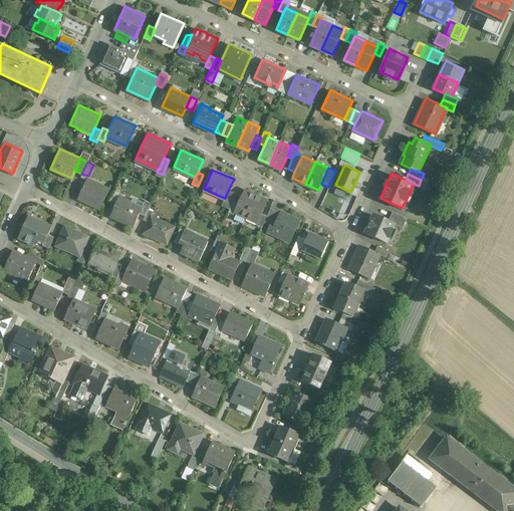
[(108,189),(86,179),(83,185),(82,187),(77,198),(99,208),(108,189)]
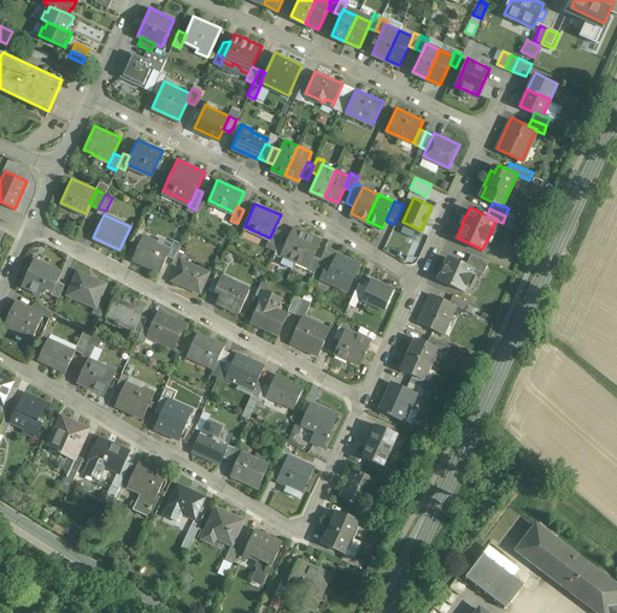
[(283,230),(275,227),(270,237),(269,237),(265,246),(275,249),(280,239),(283,230)]
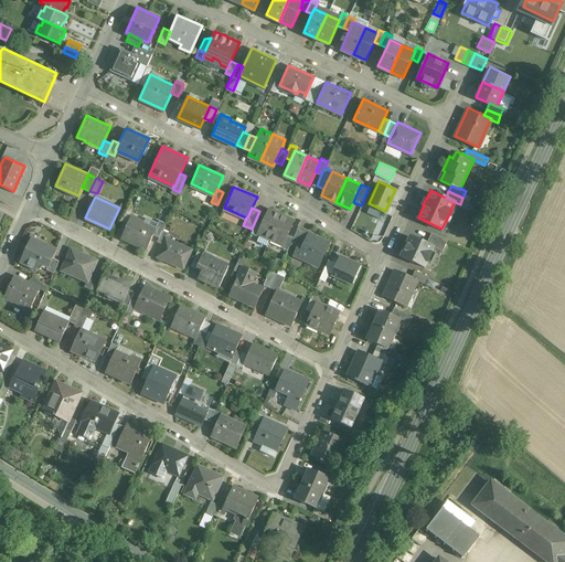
[(281,213),(268,208),(262,222),(257,232),(258,232),(270,237),(281,213)]
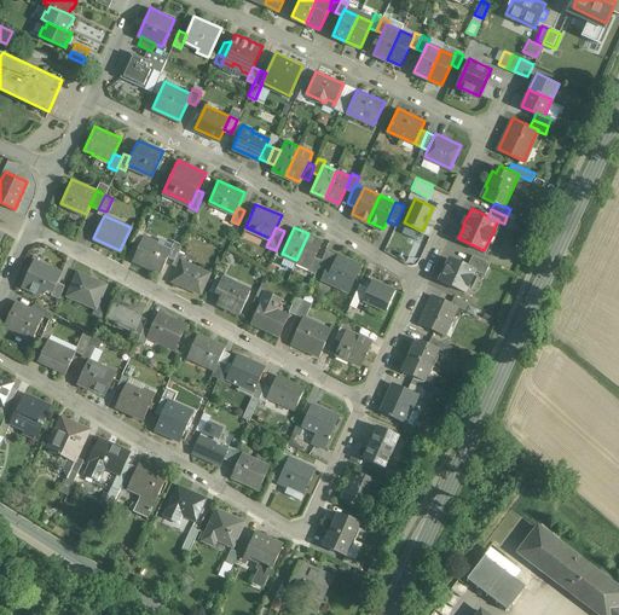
[(322,239),(308,233),(296,260),(310,266),(314,255),(322,239)]
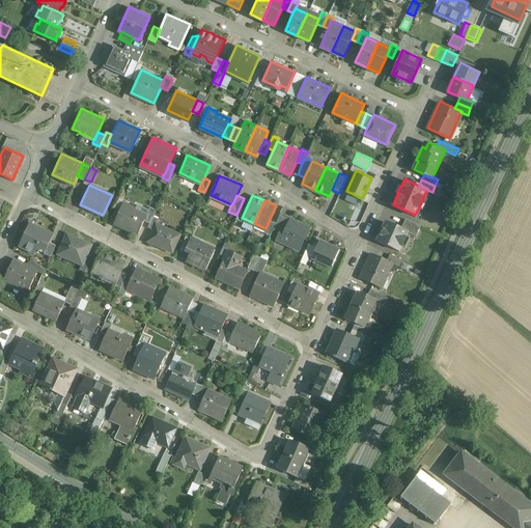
[(135,207),(122,202),(114,222),(138,232),(144,219),(146,213),(145,212),(145,214),(134,210),(135,207)]
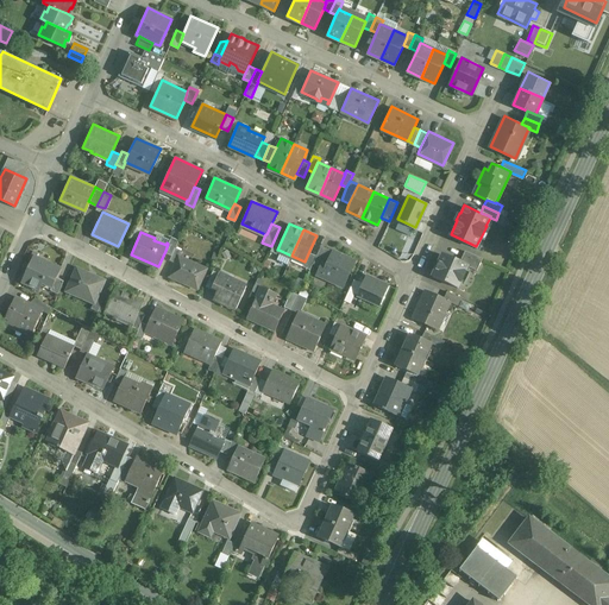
[(179,239),(171,235),(168,244),(165,251),(171,253),(175,246),(179,239)]
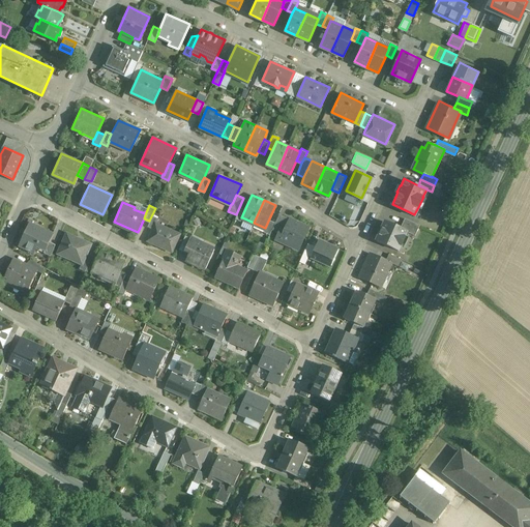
[(236,214),(235,217),(241,221),(242,217),(241,217),(245,208),(240,205),(236,214)]
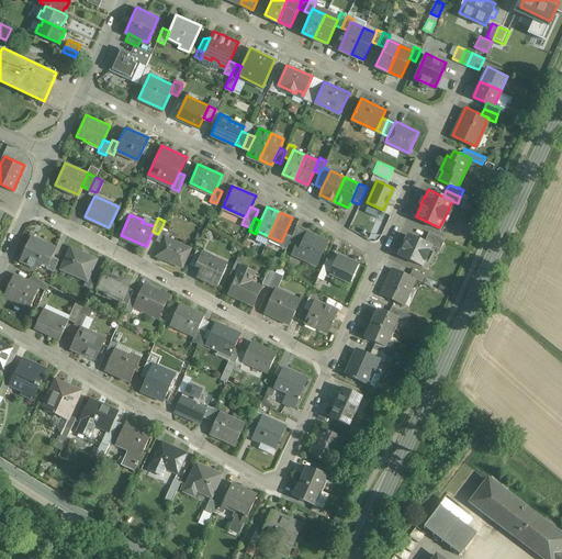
[(306,232),(295,226),(292,235),(289,243),(295,246),(299,241),(302,242),(306,232)]
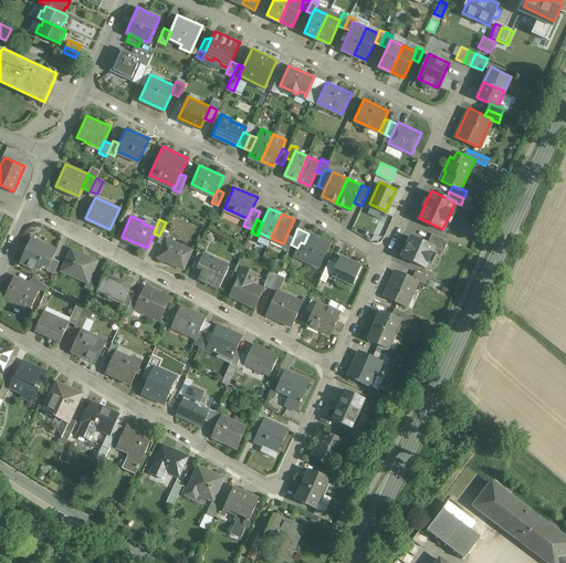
[(169,231),(163,229),(159,236),(157,241),(164,243),(166,237),(167,237),(169,231)]
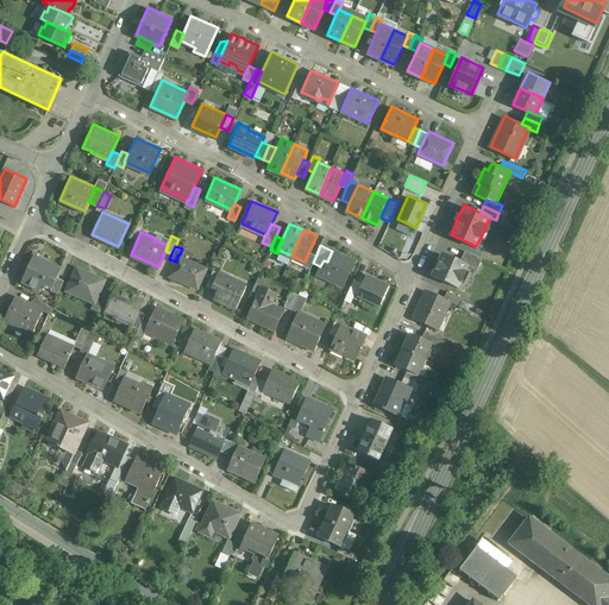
[(482,257),(465,249),(459,260),(468,264),(477,269),(482,257)]
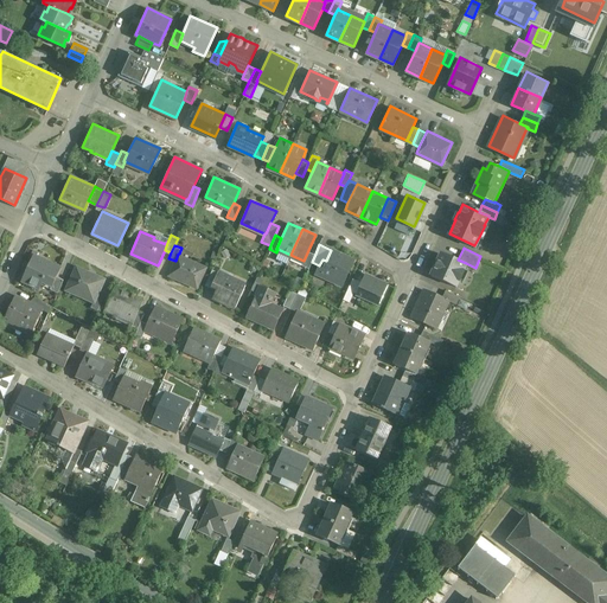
[(315,254),(308,250),(304,261),(301,264),(308,267),(312,262),(315,254)]
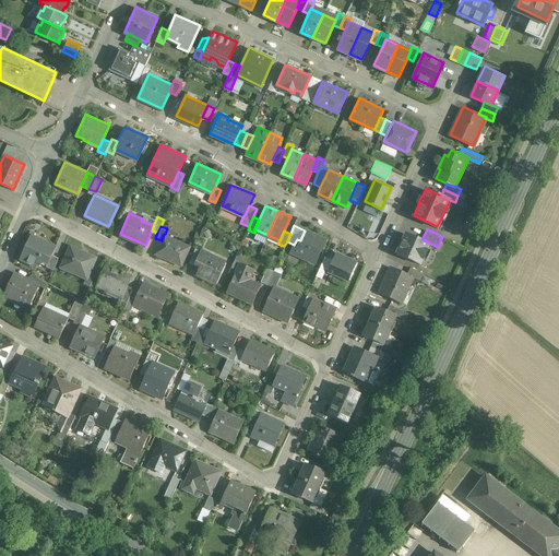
[(325,238),(314,233),(313,235),(305,231),(300,240),(297,239),(294,245),(292,249),(316,260),(325,238)]
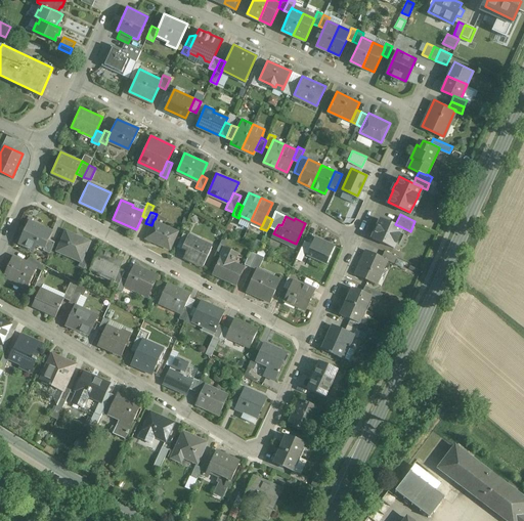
[(395,224),(381,217),(372,236),(393,247),(402,227),(395,224)]
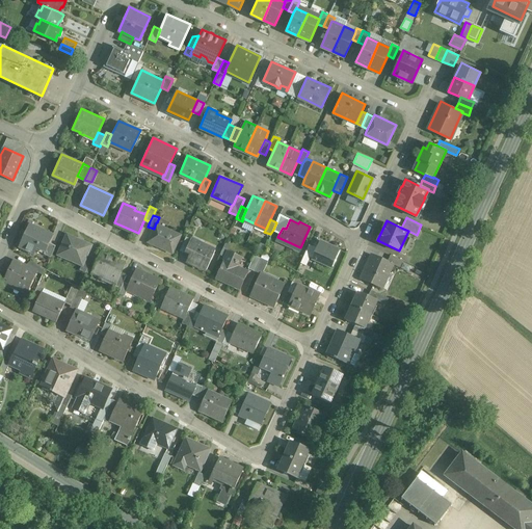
[(53,233),(29,222),(19,245),(34,252),(36,246),(45,250),(46,250),(50,241),(53,233)]
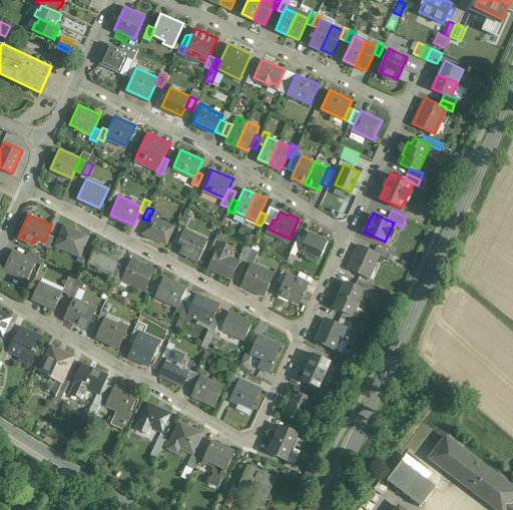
[(151,214),(150,214),(148,220),(143,231),(165,241),(173,225),(151,214)]
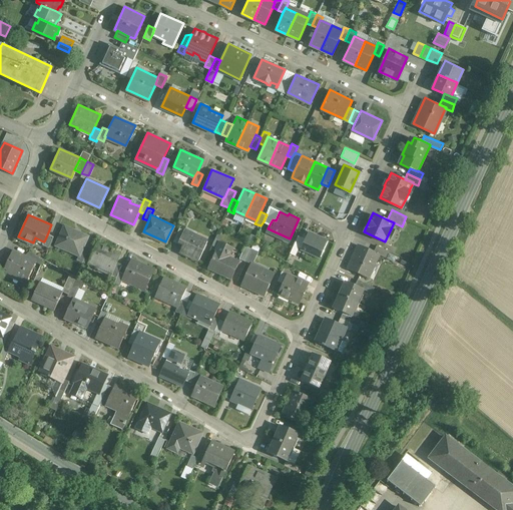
[(87,234),(64,224),(56,243),(79,253),(82,247),(87,234)]
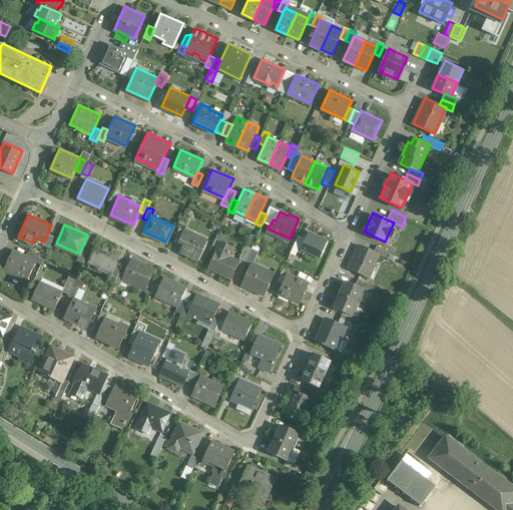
[(184,228),(179,226),(174,238),(179,240),(184,228)]
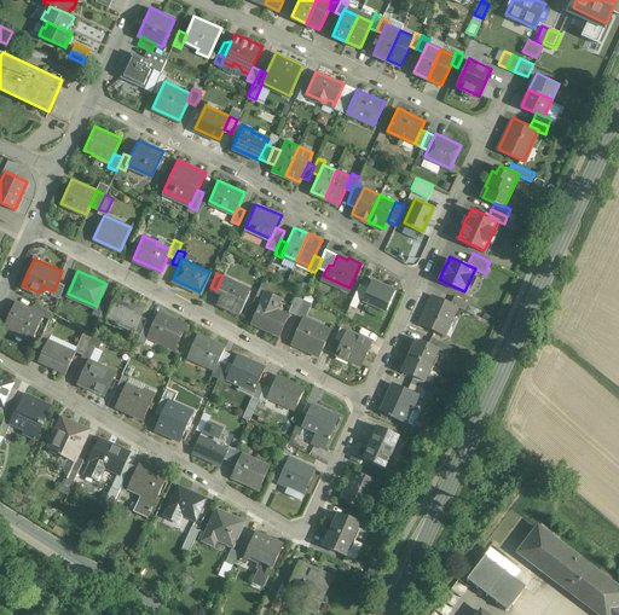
[(250,289),(223,276),(217,290),(221,293),(217,302),(239,313),(250,289)]
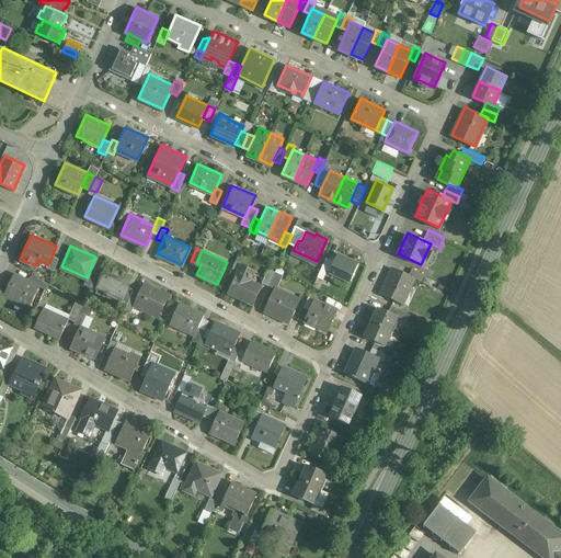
[(358,261),(338,252),(334,260),(329,270),(351,280),(358,261)]
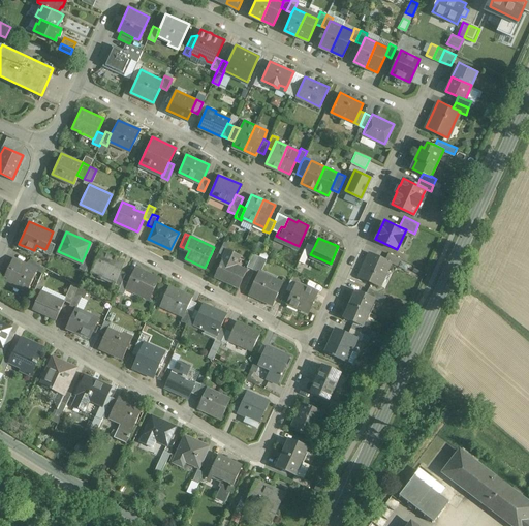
[(50,240),(45,249),(44,249),(43,251),(50,254),(55,243),(50,240)]
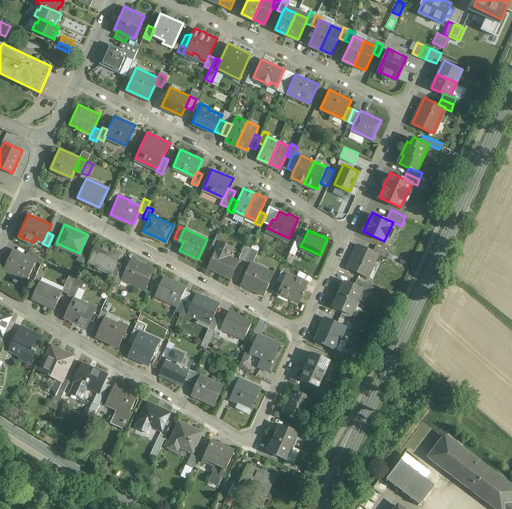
[(305,237),(297,234),(289,251),(294,254),(298,245),(300,246),(305,237)]
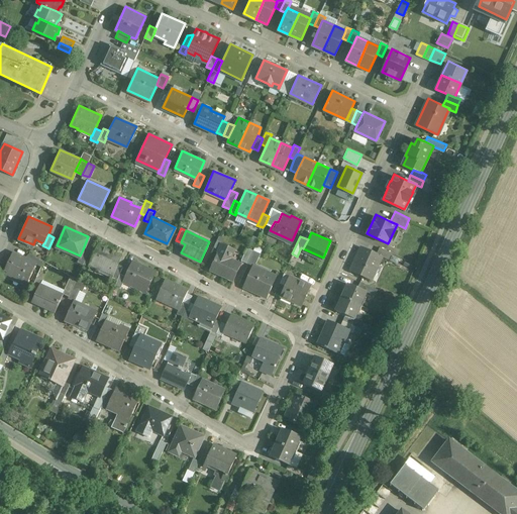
[(222,241),(217,238),(213,246),(218,248),(221,242),(222,241)]
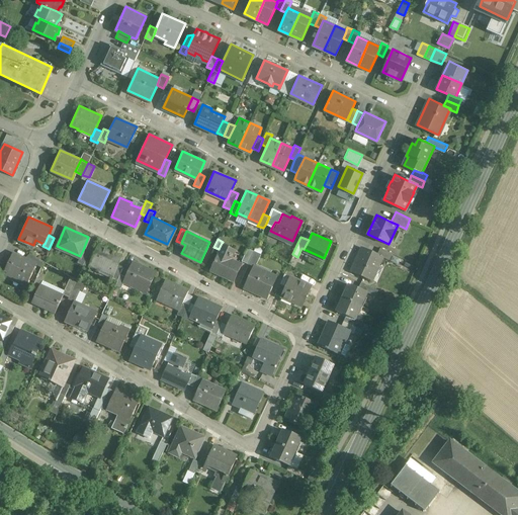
[(235,248),(222,243),(219,249),(220,249),(210,269),(234,279),(241,263),(230,258),(235,248)]
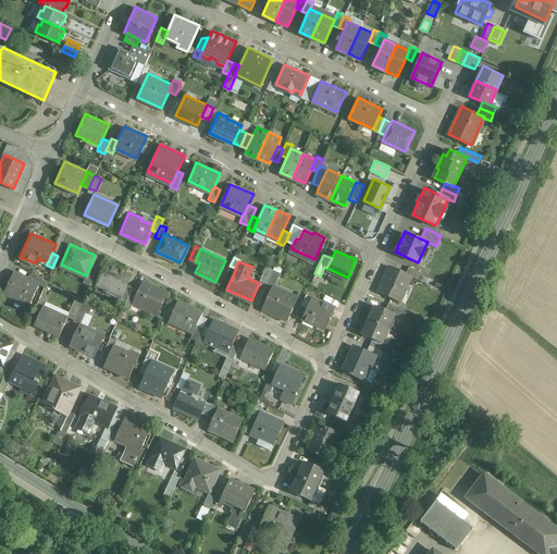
[(122,270),(107,262),(96,286),(103,290),(103,291),(107,292),(120,297),(126,283),(124,282),(128,272),(123,270),(124,270),(122,269),(122,270)]
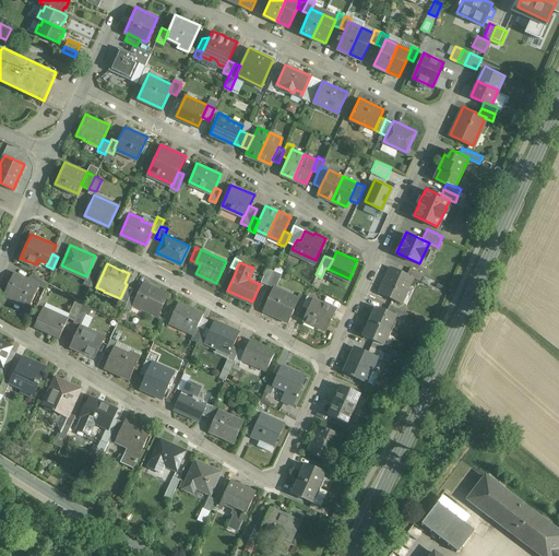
[(407,272),(391,265),(379,292),(401,302),(413,275),(407,272)]
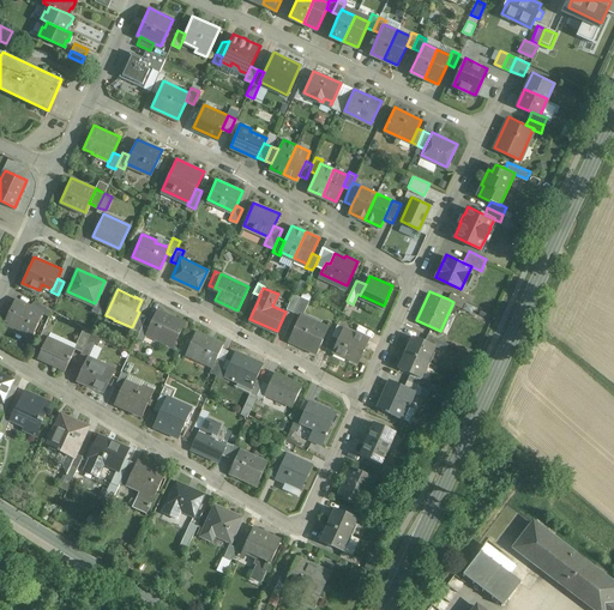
[(465,299),(451,291),(447,299),(453,302),(462,307),(465,299)]
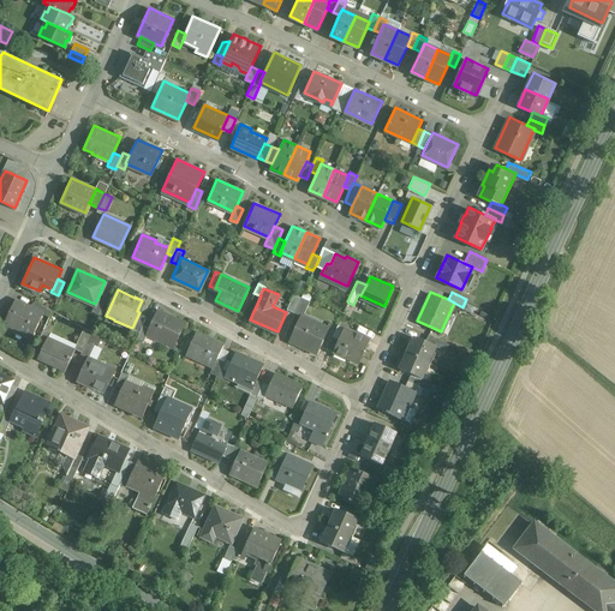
[(302,297),(293,293),(287,307),(294,311),(302,297)]
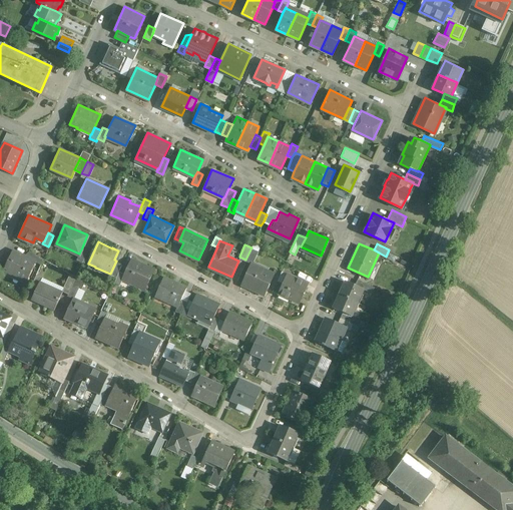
[(87,249),(82,247),(79,253),(76,259),(82,261),(87,249)]
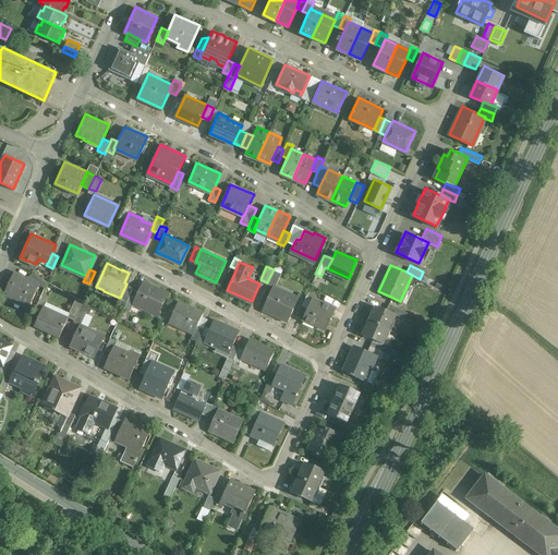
[(274,269),(267,282),(273,286),(275,286),(281,273),(274,269)]
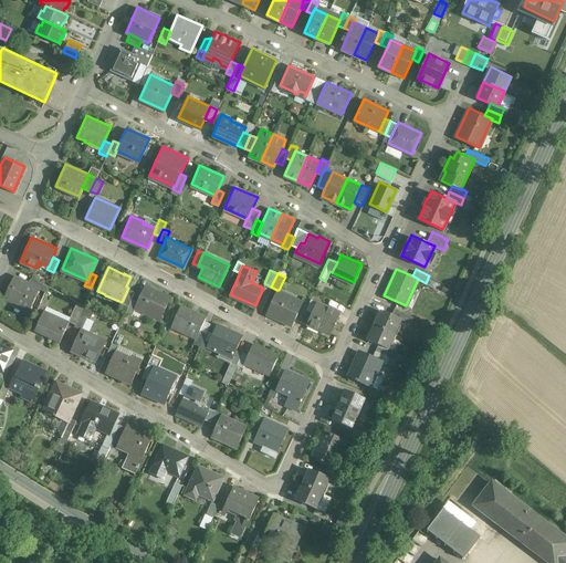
[(27,281),(14,274),(9,285),(12,287),(7,300),(17,304),(18,301),(30,306),(39,288),(40,287),(27,281)]
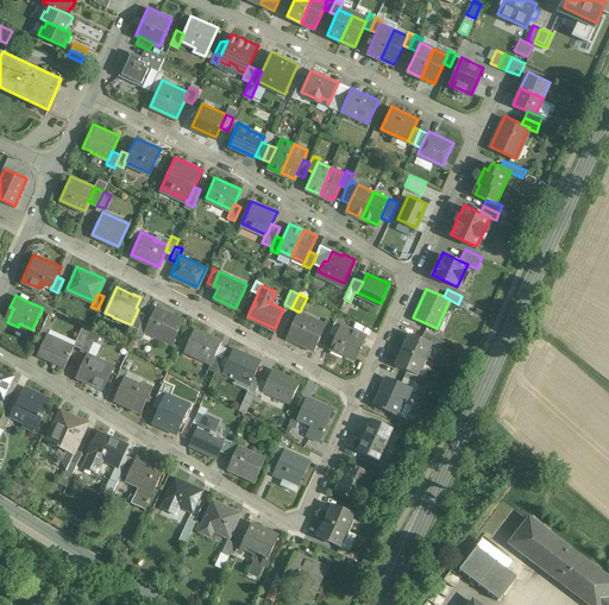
[(51,306),(35,296),(29,302),(43,308),(42,309),(49,312),(51,306)]
